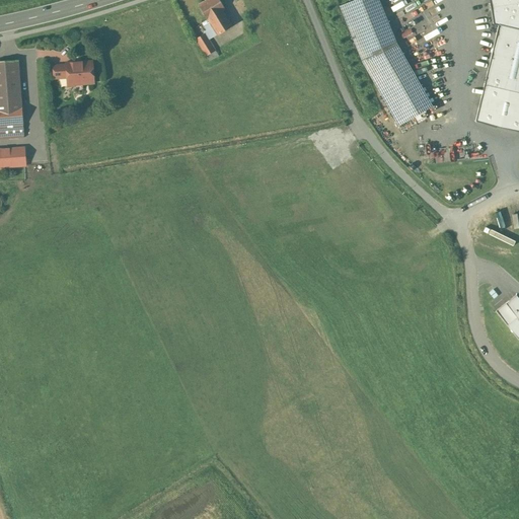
[(221,0),(210,0),(200,6),(209,20),(210,19),(224,11),(227,9),(221,0)]
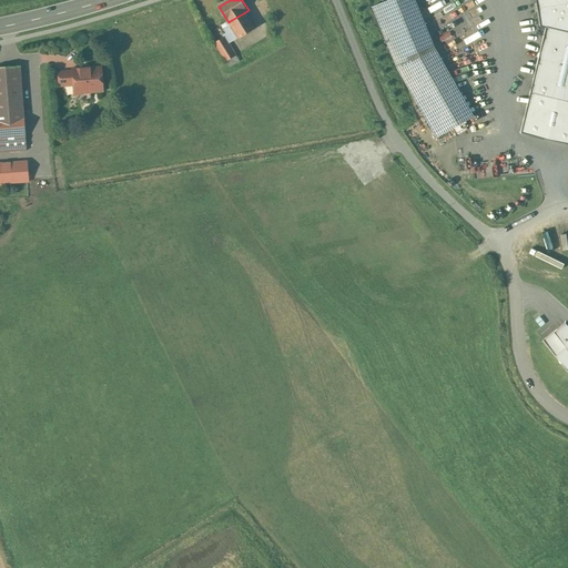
[(404,0),(385,0),(371,6),(378,27),(411,14),(404,0)]
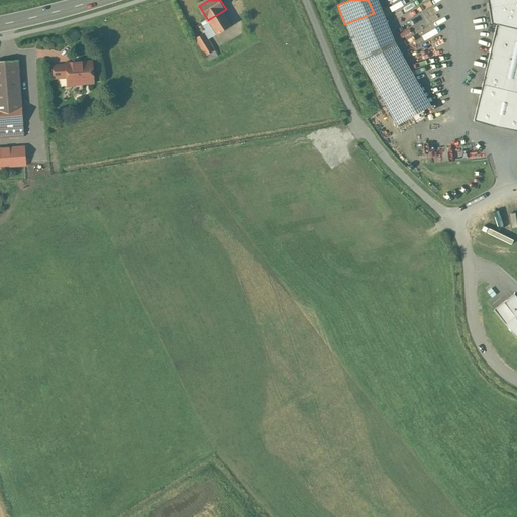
[(516,0),(486,0),(487,2),(485,4),(487,12),(489,12),(491,24),(496,25),(482,84),(516,92),(516,0)]
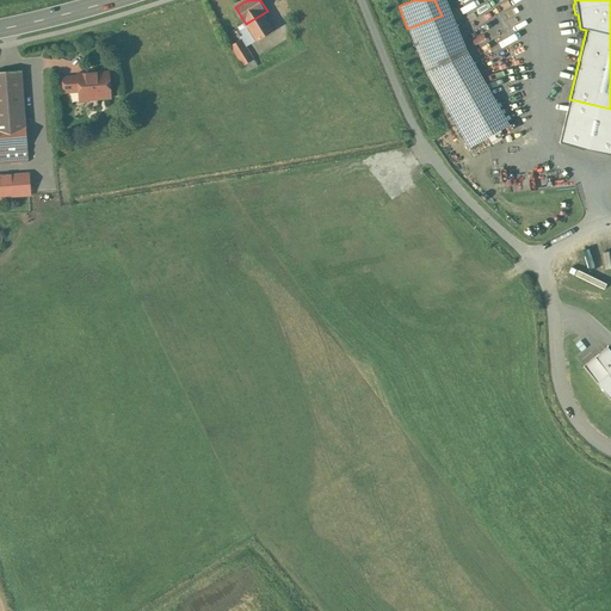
[(264,13),(247,23),(258,42),(275,31),(264,13)]
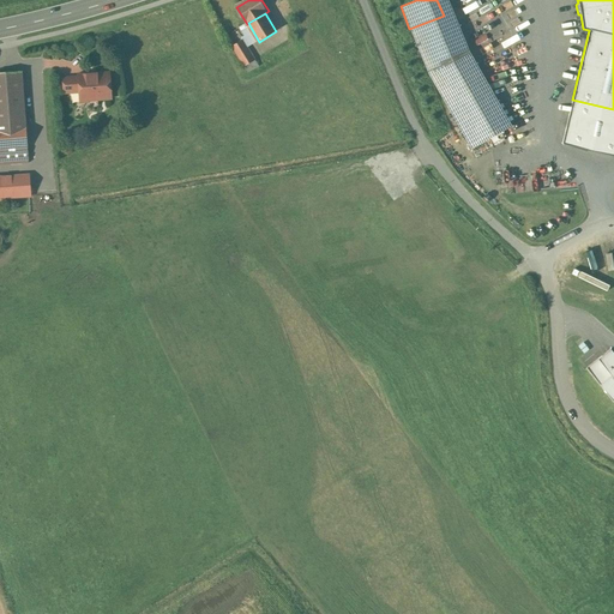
[(444,16),(409,29),(420,56),(455,43),(444,16)]
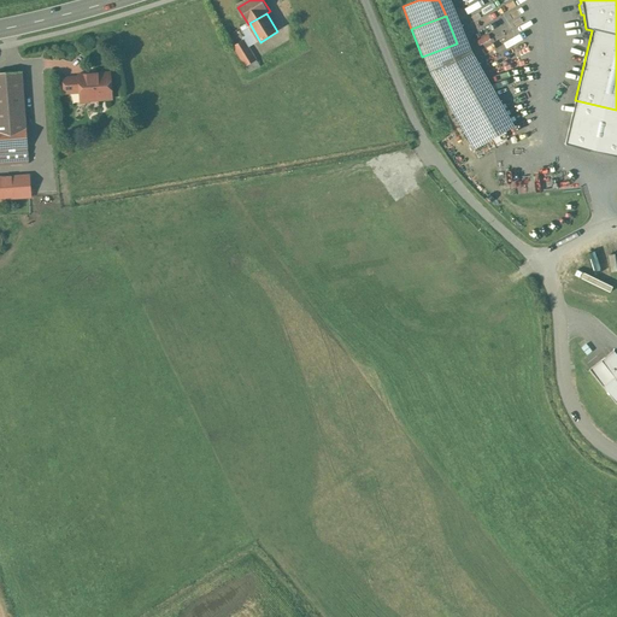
[(248,47),(244,39),(234,45),(248,70),(260,64),(250,46),(248,47)]
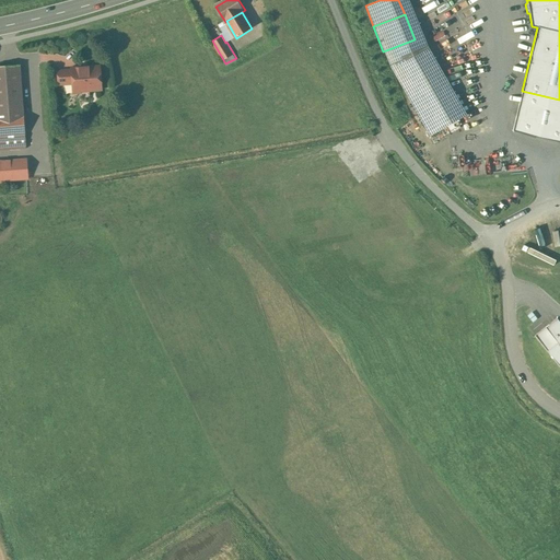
[(415,39),(383,51),(388,63),(430,136),(458,119),(417,47),(415,39)]
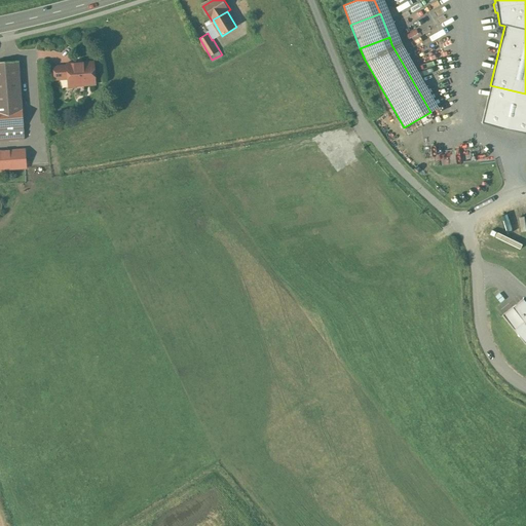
[(17,62),(0,63),(0,108),(22,107),(17,62)]
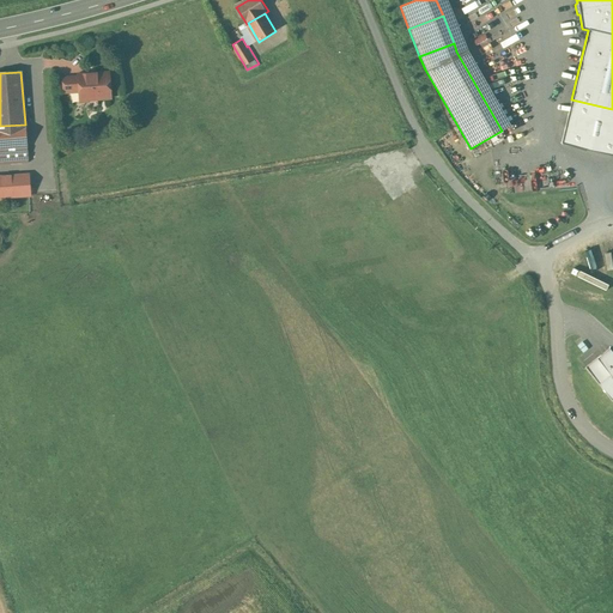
[(108,73),(78,76),(79,80),(79,91),(79,93),(86,99),(109,97),(108,73)]
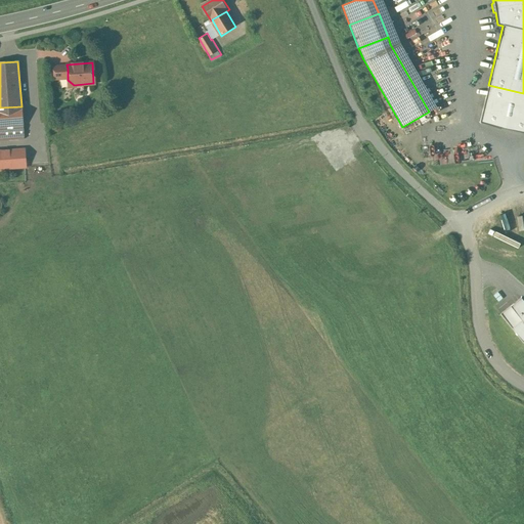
[(68,78),(68,69),(63,69),(62,66),(53,67),(54,79),(68,78)]
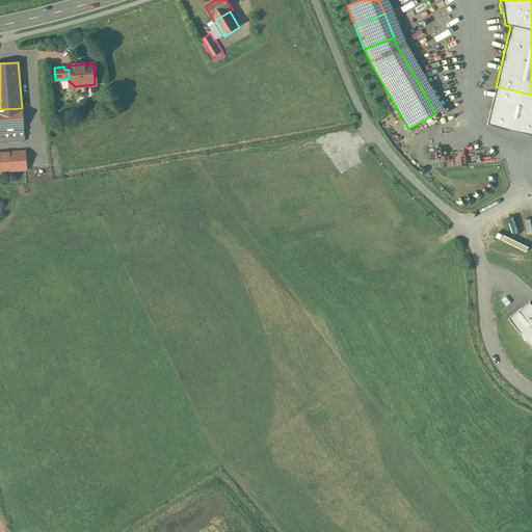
[(22,108),(0,109),(0,138),(23,137),(22,108)]
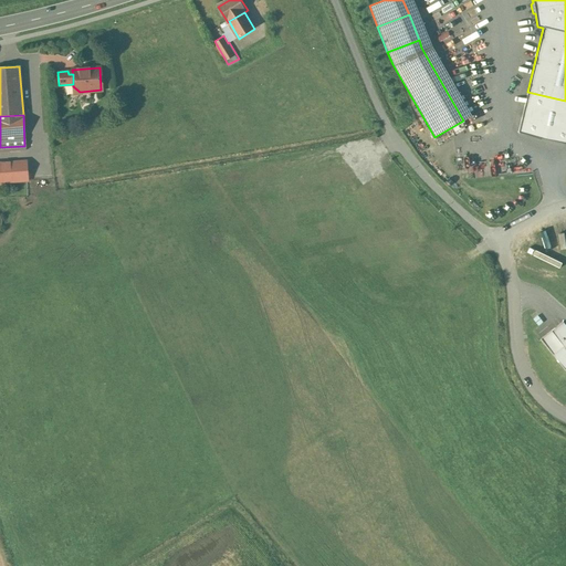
[(24,161),(0,163),(0,184),(27,181),(24,161)]
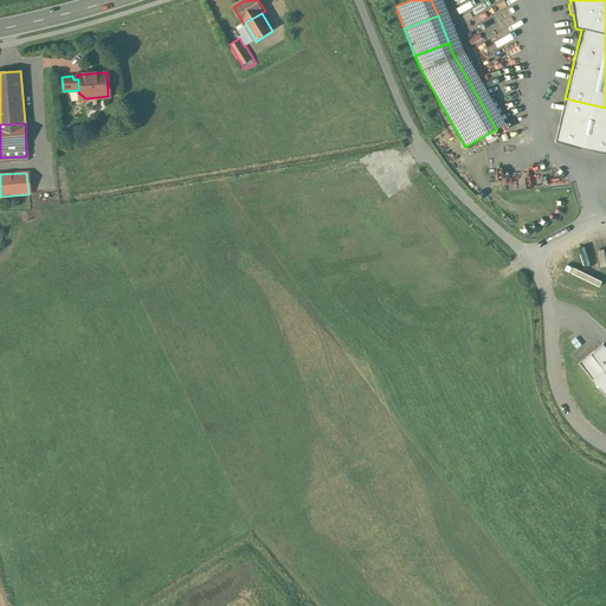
[(594,349),(578,362),(605,397),(605,347),(603,343),(594,349)]
